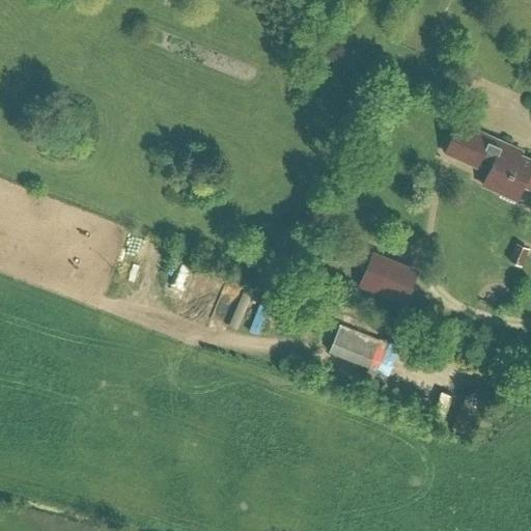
[(530,189),(530,159),(520,154),(521,150),(458,121),(445,152),(488,172),(482,185),(502,194),(500,197),(513,203),(522,185),(530,189)]
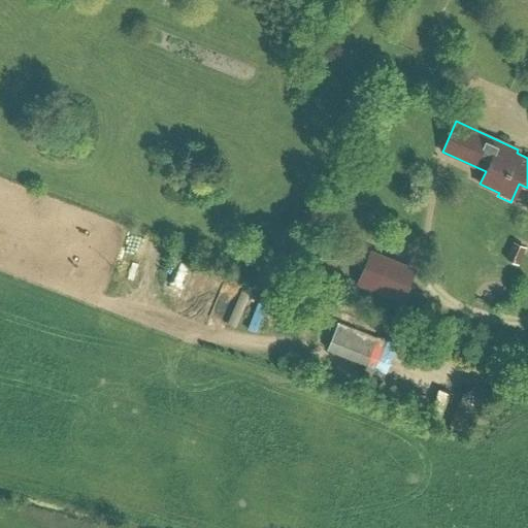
[(519,262),(526,244),(514,239),(506,257),(519,262)]
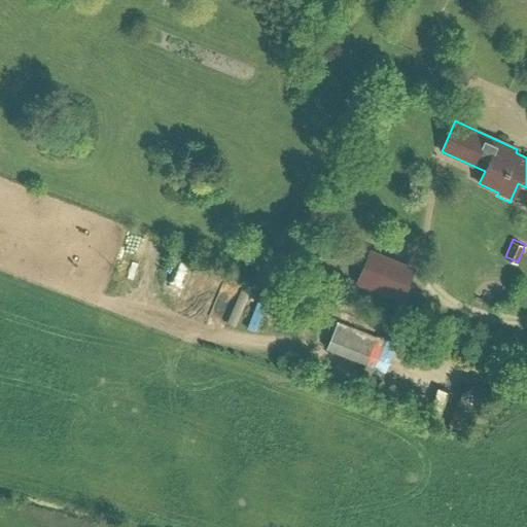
[(401,301),(416,266),(370,247),(355,282),(401,301)]
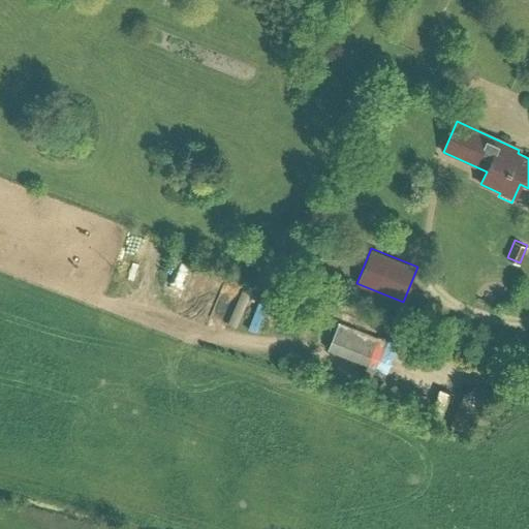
[(330,280),(323,301),(365,313),(371,292),(330,280)]
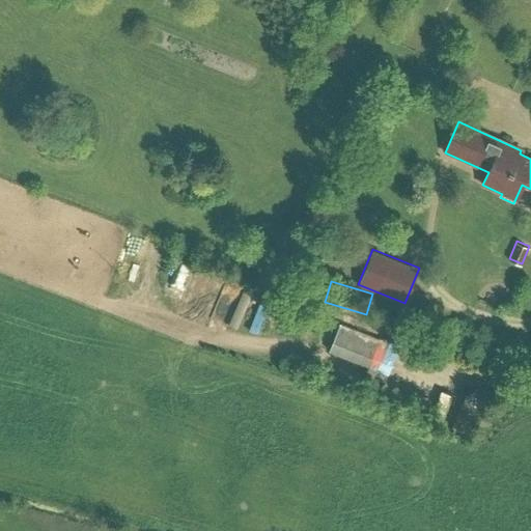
[(241,305),(225,299),(224,302),(206,295),(193,325),(226,339),(241,305)]
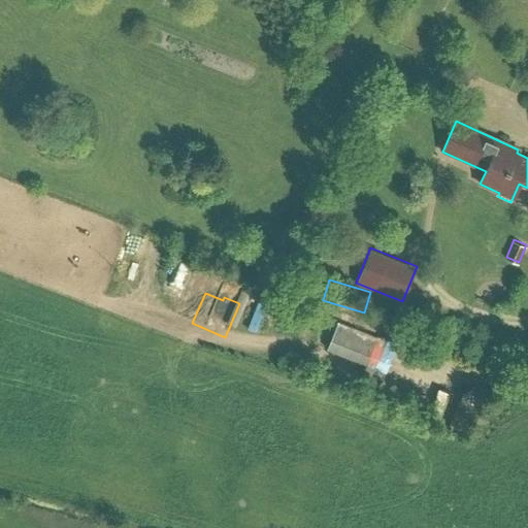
[(366,362),(361,374),(381,382),(396,342),(347,323),(339,320),(328,348),(366,362)]
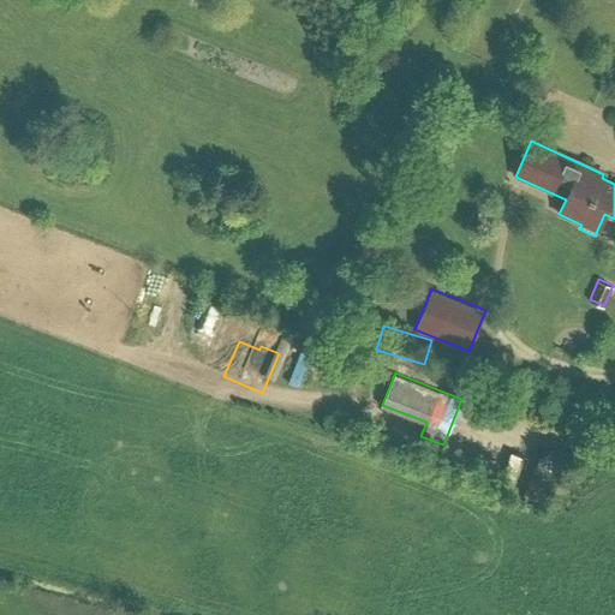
[(513,485),(524,457),(512,452),(500,479),(513,485)]
